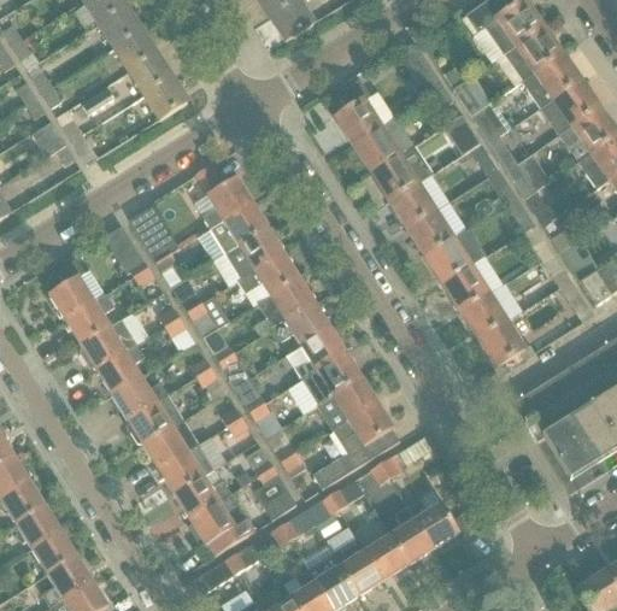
[(83,0),(99,23),(125,6),(122,0),(83,0)]
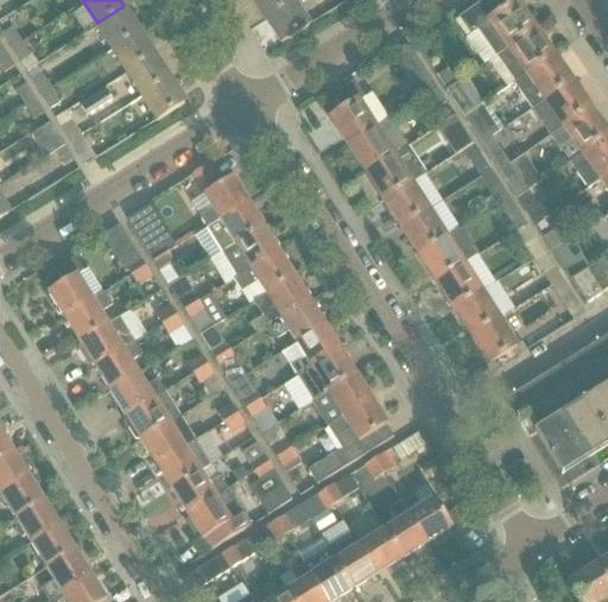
[(255,0),(265,16),(289,0),(255,0)]
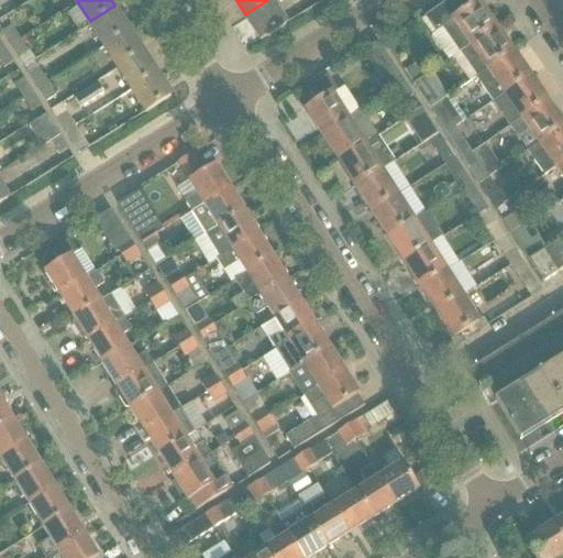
[(267,0),(245,14),(260,36),(285,21),(272,0),(267,0)]
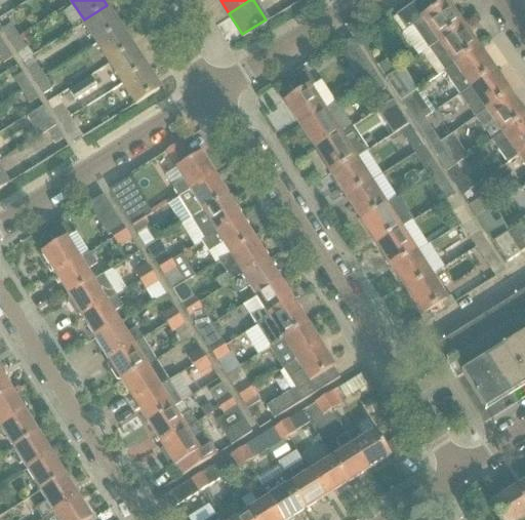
[(412,0),(396,12),(405,26),(412,22),(413,22),(402,30),(417,52),(429,44),(429,45),(461,23),(451,8),(446,0),(443,0),(431,8),(425,0),(412,0)]
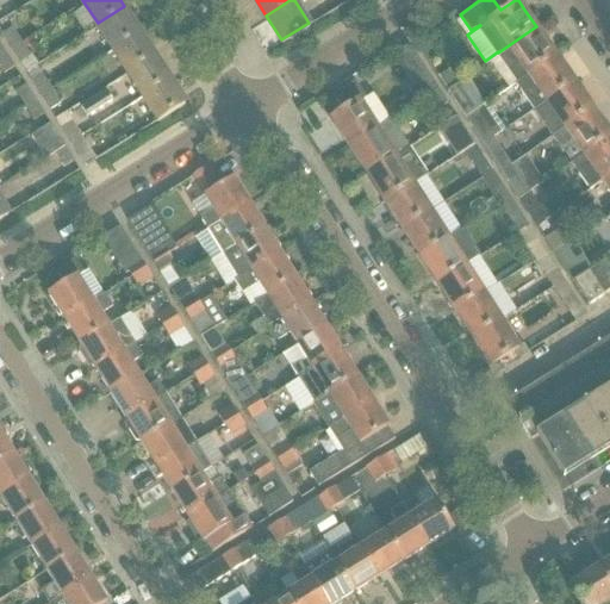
[(98,23),(112,47),(139,30),(124,6),(98,23)]
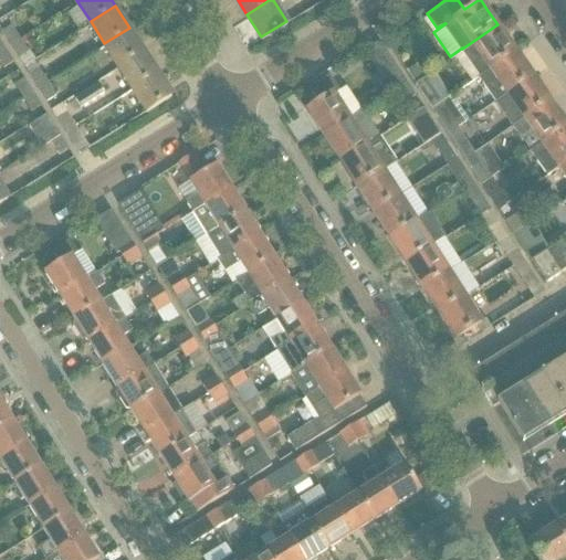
[(1,28),(10,42),(20,37),(11,22),(1,28)]
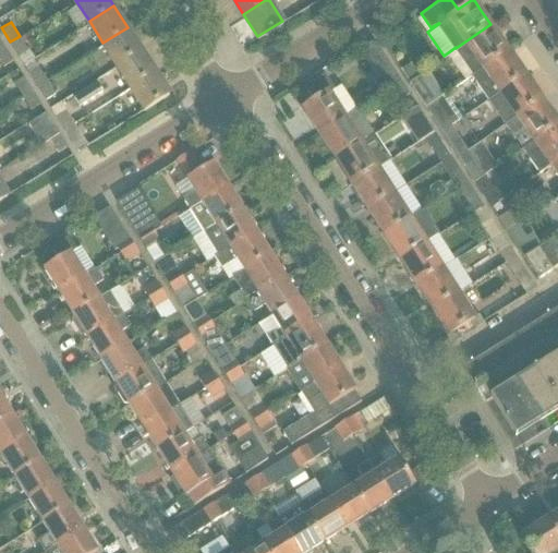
[(456,48),(472,72),(507,48),(490,24),(456,48)]
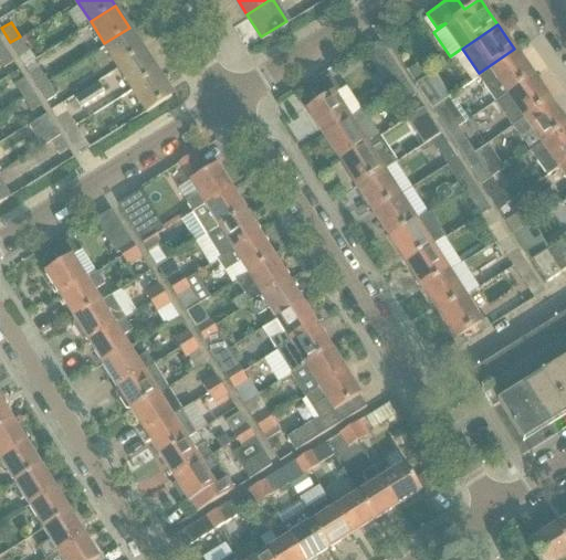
[(104,43),(118,65),(144,49),(129,28),(104,43)]
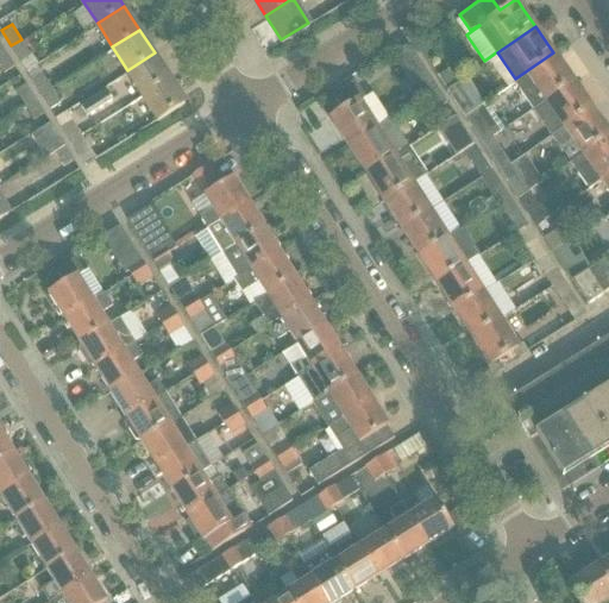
[(22,39),(11,45),(20,60),(30,54),(22,39)]
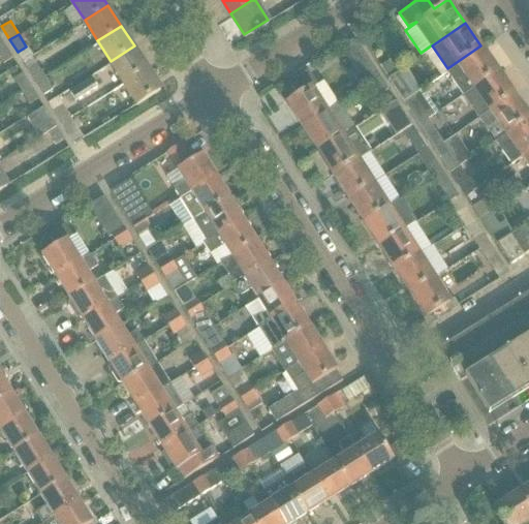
[(352,72),(361,86),(371,80),(379,74),(354,36),(341,44),(356,69),(352,72)]
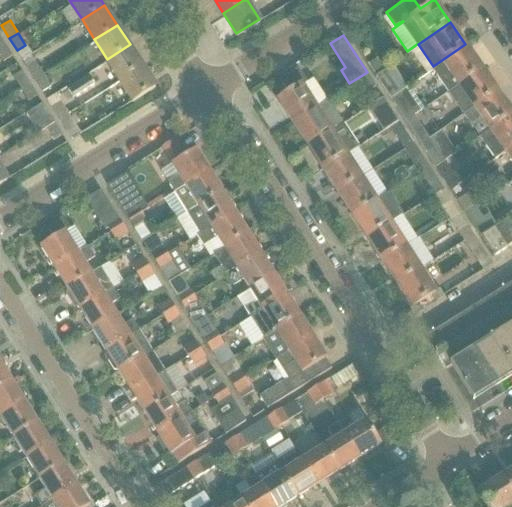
[(4,40),(0,42),(0,53),(3,58),(11,53),(4,40)]
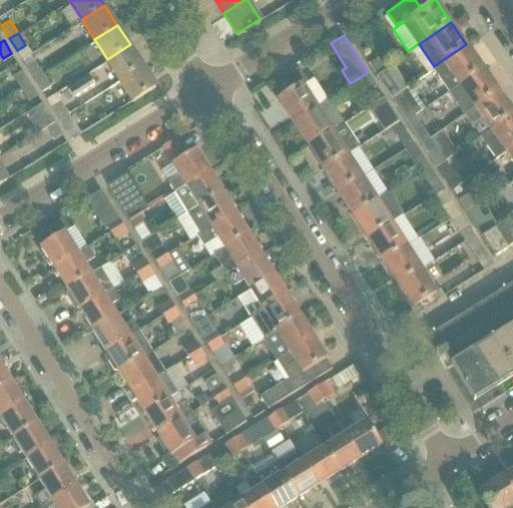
[(107,59),(120,78),(142,64),(130,44),(107,59)]
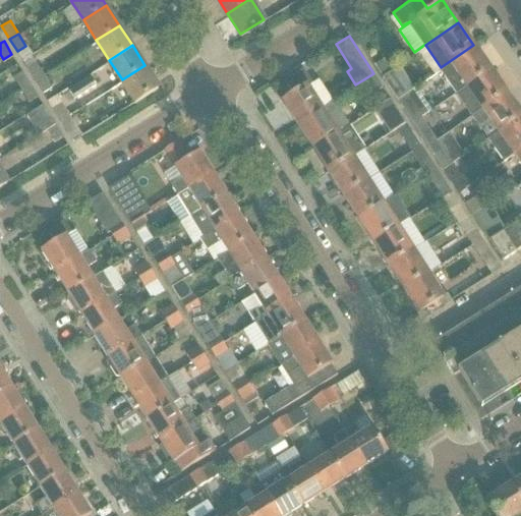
[(473,45),(450,61),(465,84),(467,83),(489,67),(473,45)]
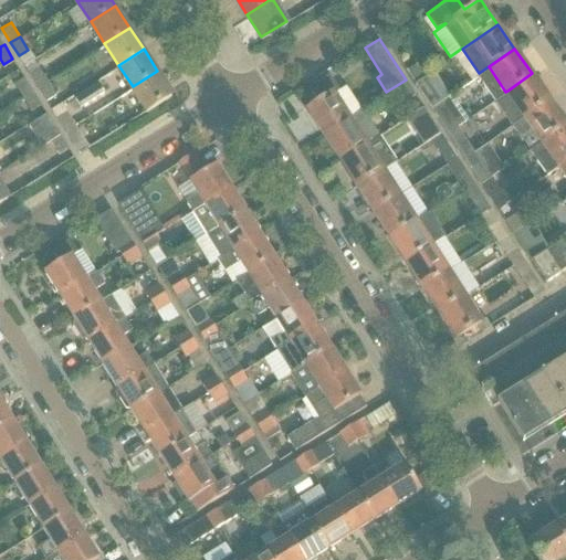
[(416,60),(406,66),(415,81),(426,74),(416,60)]
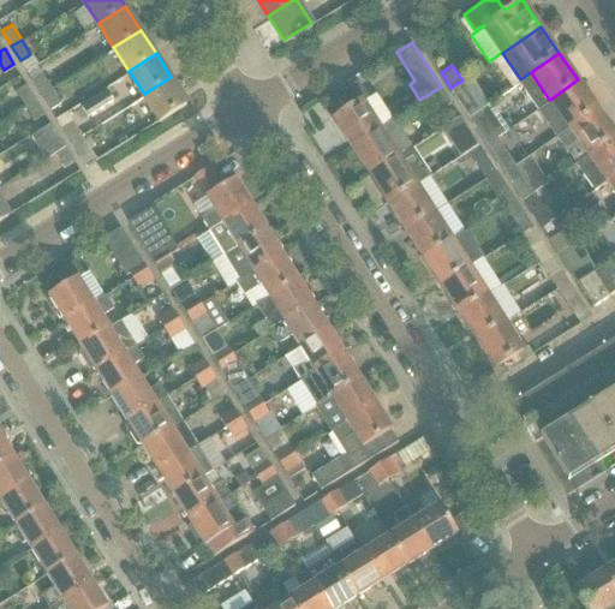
[(31,78),(42,94),(52,87),(42,71),(31,78)]
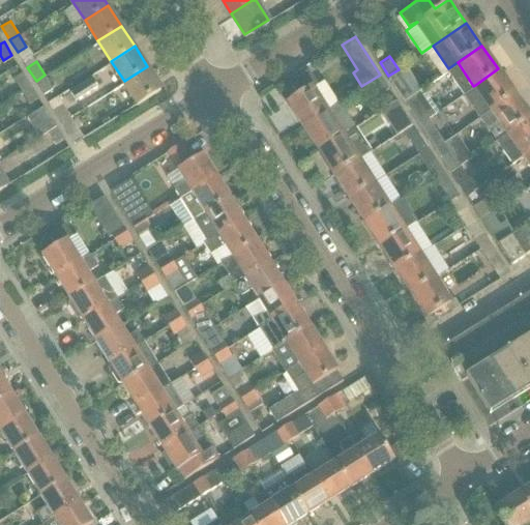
[(399,69),(388,76),(404,99),(413,93),(421,88),(406,64),(399,69)]
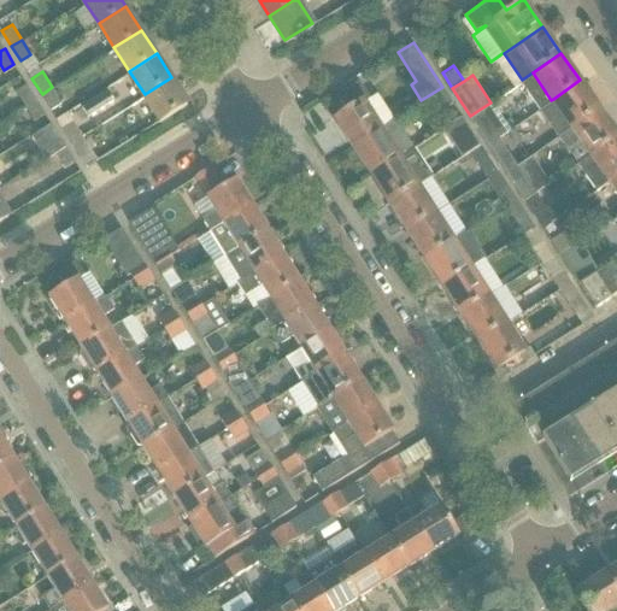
[(171,77),(145,94),(160,119),(187,101),(171,77)]
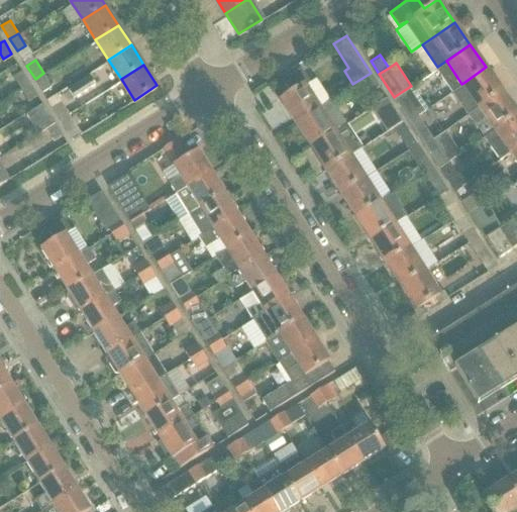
[(281,98),(296,121),(319,106),(304,84),(310,80),(301,66),(282,78),(291,91),(281,98)]
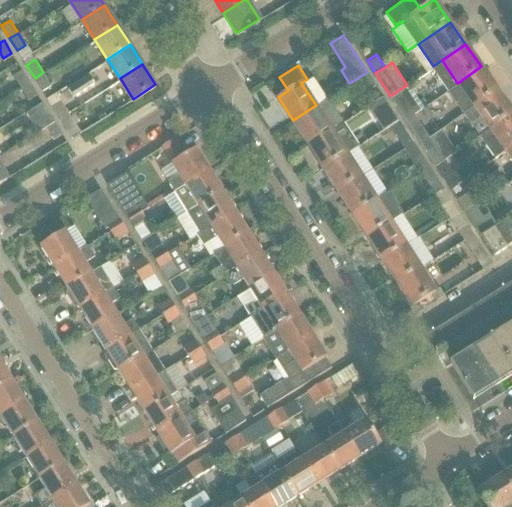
[(457,83),(448,90),(463,112),(464,111),(474,104),(496,89),(493,84),(481,66),(459,82),(457,83)]
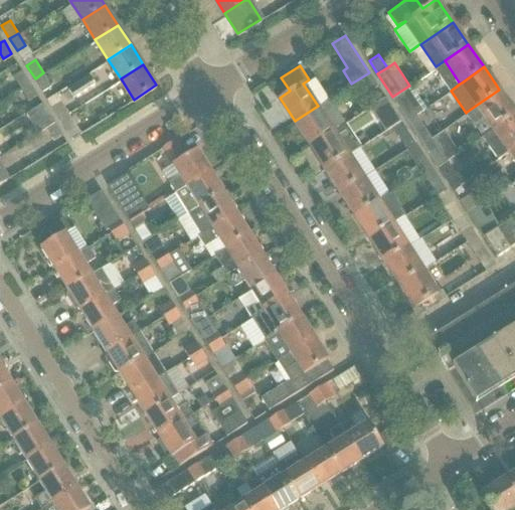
[(21,68),(13,73),(20,86),(28,80),(21,68)]
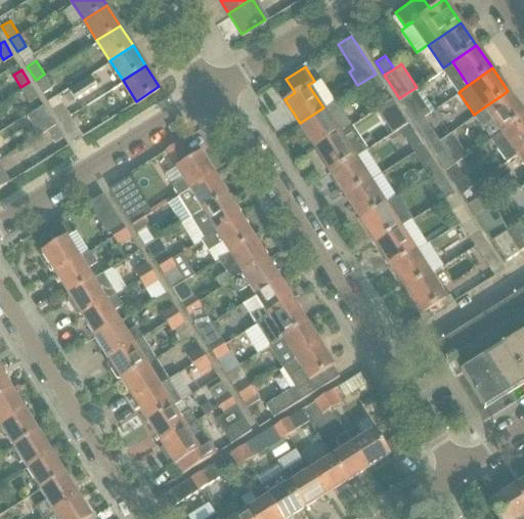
[(91,73),(69,87),(75,97),(97,83),(91,73)]
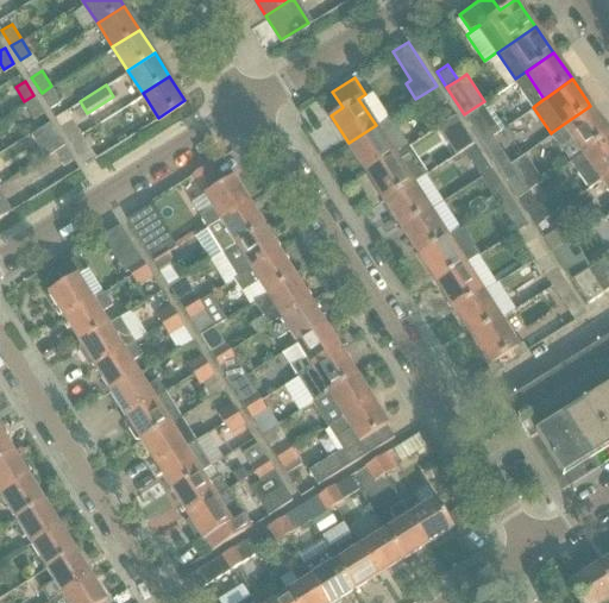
[(51,86),(42,93),(50,106),(61,100),(51,86)]
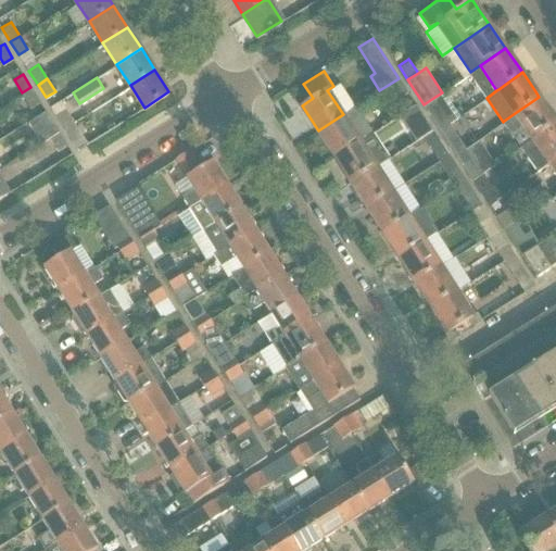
[(399,78),(390,84),(397,97),(406,91),(399,78)]
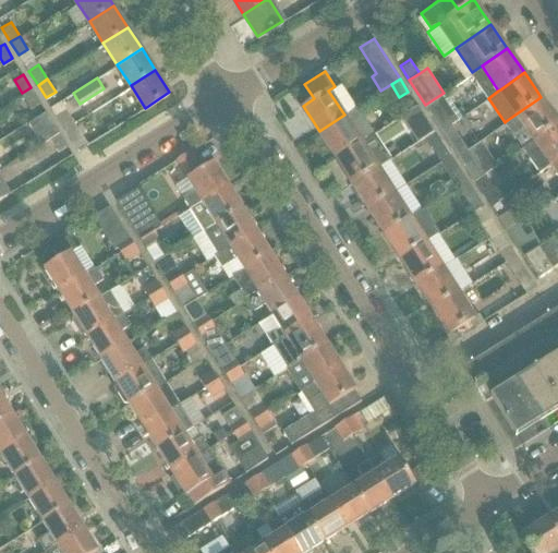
[(374,83),(360,93),(365,101),(379,93),(374,83)]
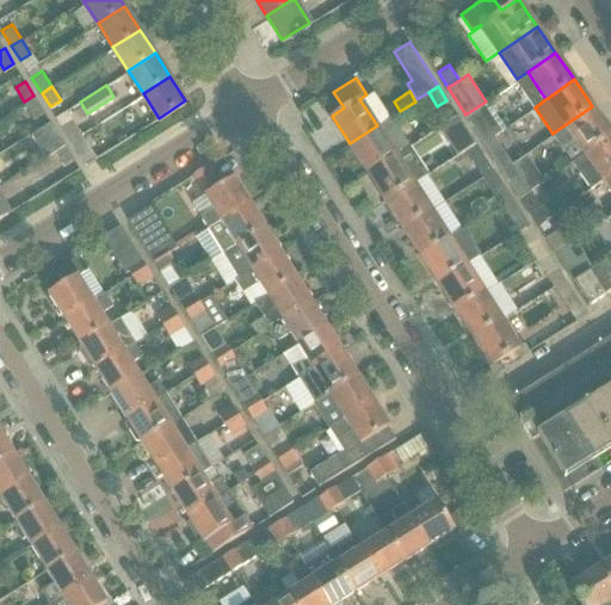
[(34,96),(24,102),(34,116),(43,110),(34,96)]
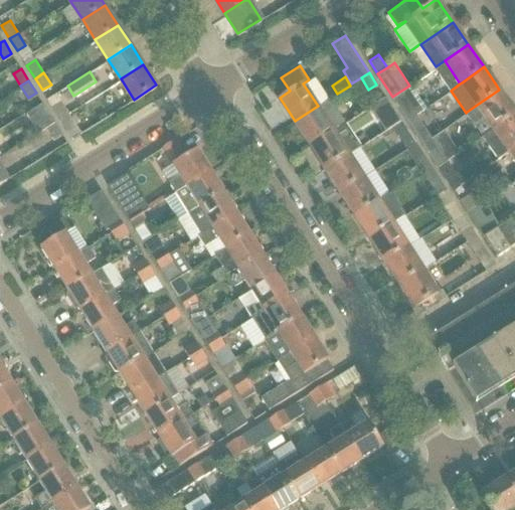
[(485,116),(493,128),(514,112),(499,90),(477,105),(467,112),(474,123),(485,116)]
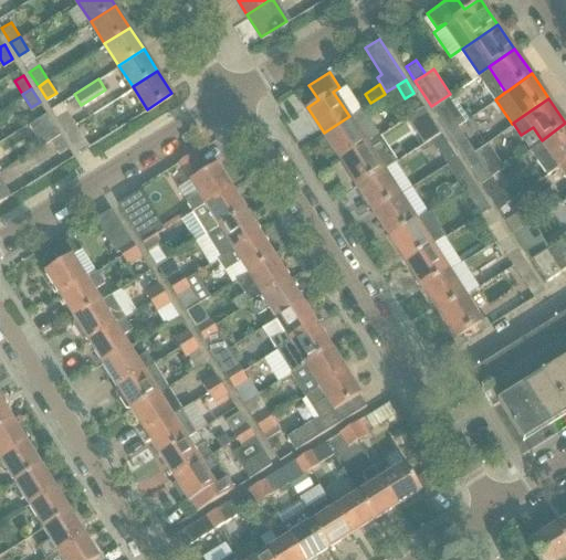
[(61,99),(52,106),(66,129),(76,123),(61,99)]
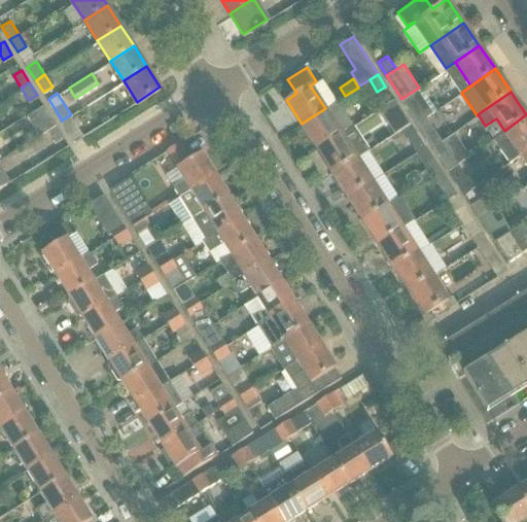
[(411,93),(401,99),(417,122),(426,116),(411,93)]
